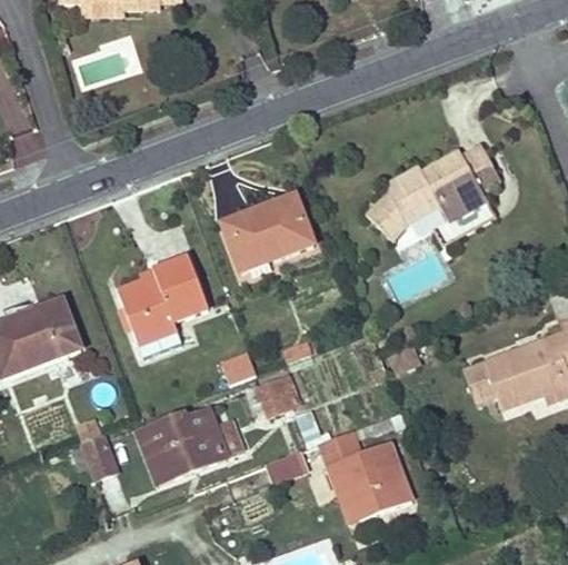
[(123,0),(81,1),(81,16),(123,16),(123,8),(123,0)]
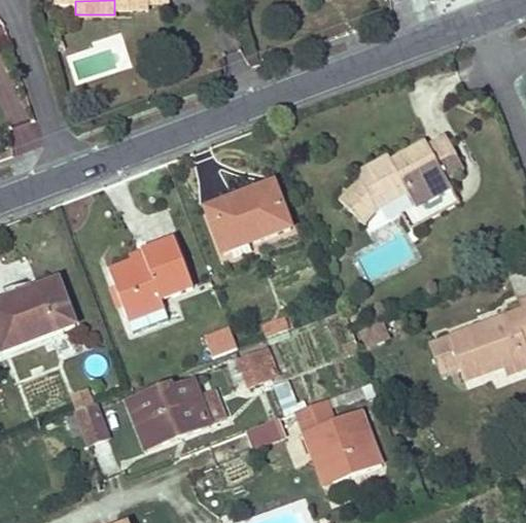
[(360,178),(340,199),(363,219),(376,207),(407,190),(414,206),(451,186),(445,176),(464,166),(445,133),(426,143),(424,139),(390,158),(388,153),(356,171),(360,178)]
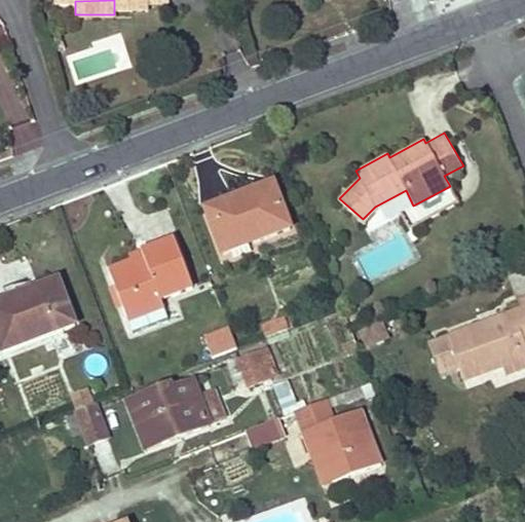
[(202,200),(204,208),(244,193),(245,198),(258,193),(253,181),(202,200)]
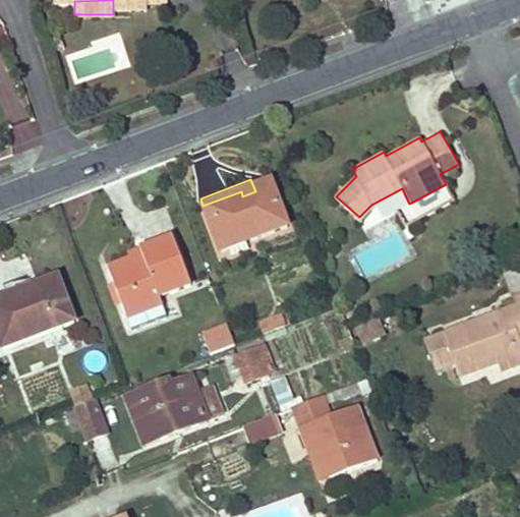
[(241,191),(203,206),(219,248),(287,223),(272,185),(255,191),(242,196),(241,191)]
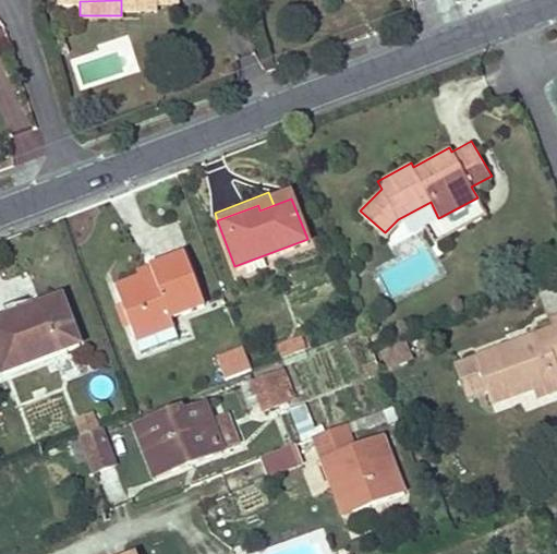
[(153,276),(142,279),(116,289),(134,338),(173,324),(170,315),(203,303),(184,253),(149,267),(153,276)]
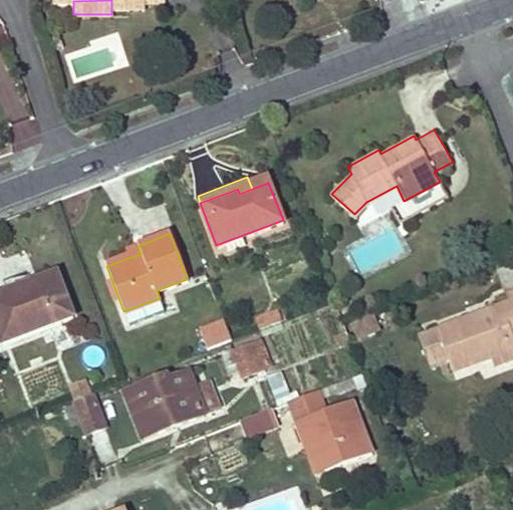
[(138,246),(127,249),(131,257),(141,254),(138,246)]
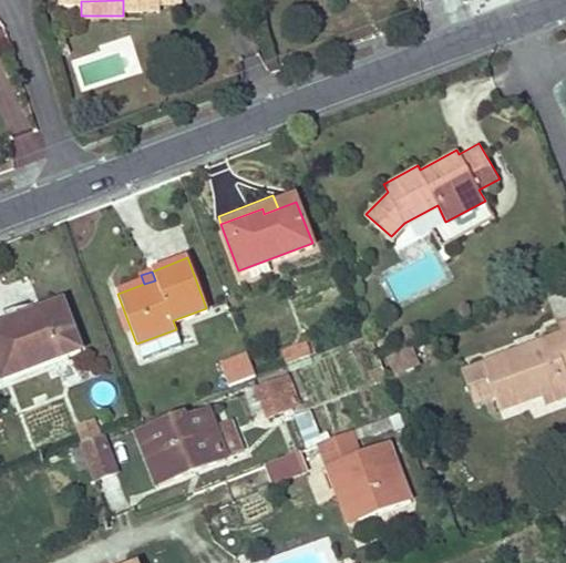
[(62,302),(0,324),(0,370),(2,378),(80,348),(62,302)]
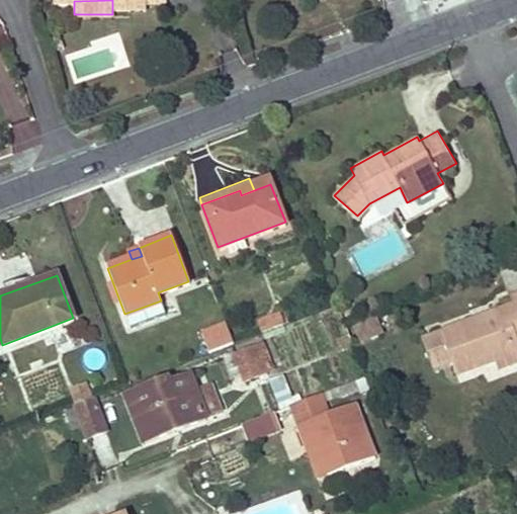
[(475,317),(421,338),(427,356),(447,349),(450,359),(455,372),(493,358),(496,366),(516,358),(516,291),(508,295),(511,304),(493,311),(495,316),(477,322),(475,317)]
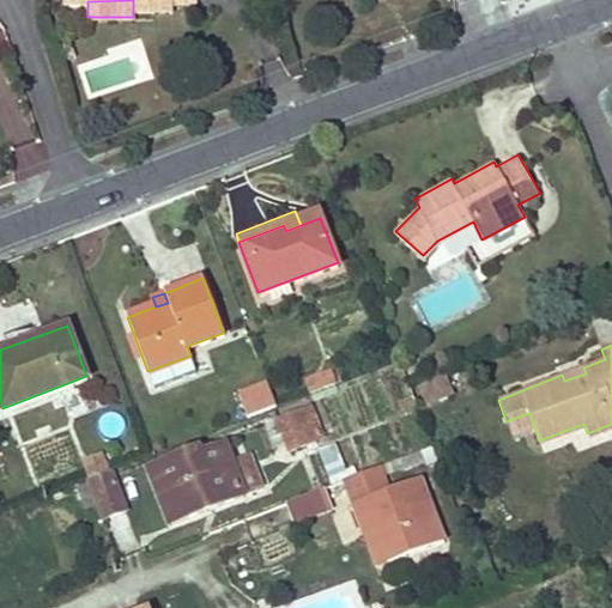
[(304,376),(310,391),(335,382),(329,366),(304,376)]
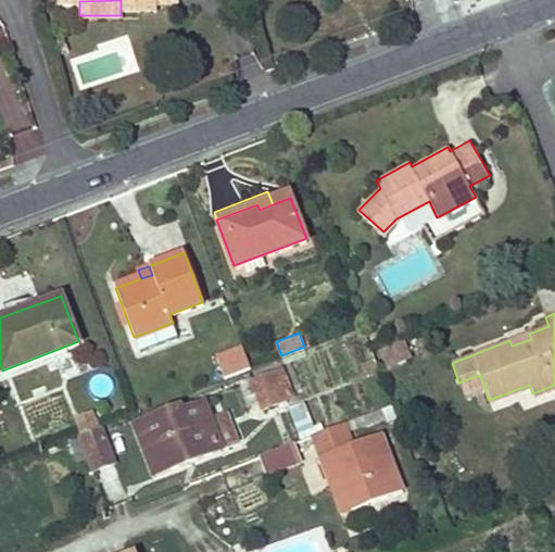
[(529,334),(509,340),(512,346),(531,339),(529,334)]
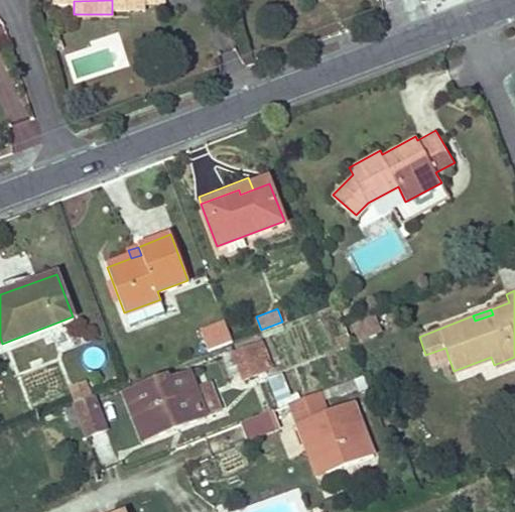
[(224,321),(203,330),(209,349),(232,341),(224,321)]
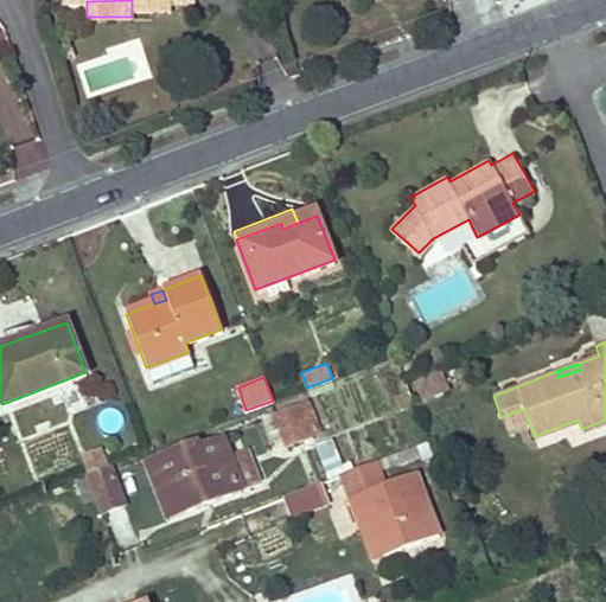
[(305,401),(291,405),(298,424),(312,418),(305,401)]
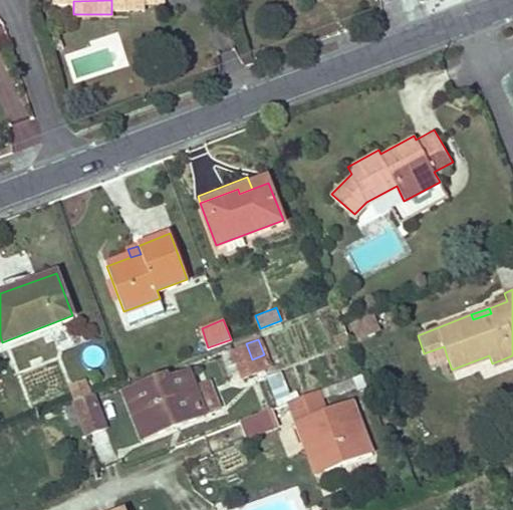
[(252,359),(246,343),(231,348),(241,374),(267,364),(264,354),(252,359)]
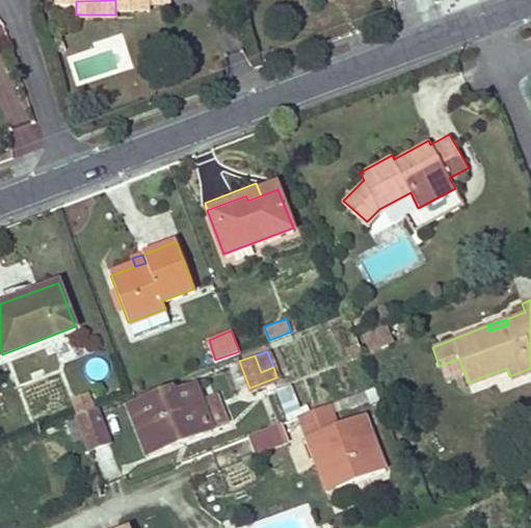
[(459,359),(439,366),(443,376),(462,369),(459,359)]
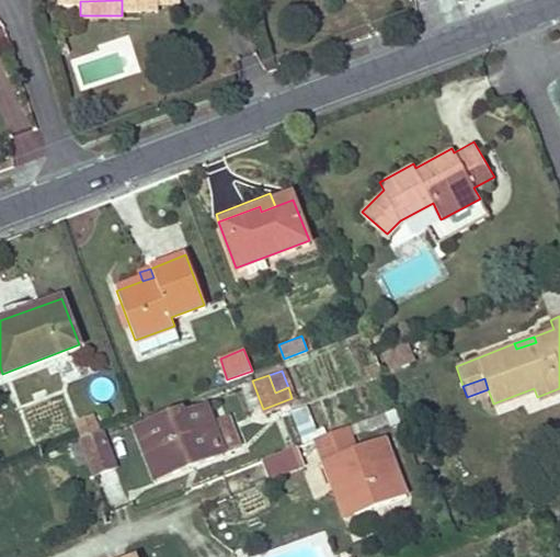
[(299,431),(315,425),(307,404),(292,409),(299,431)]
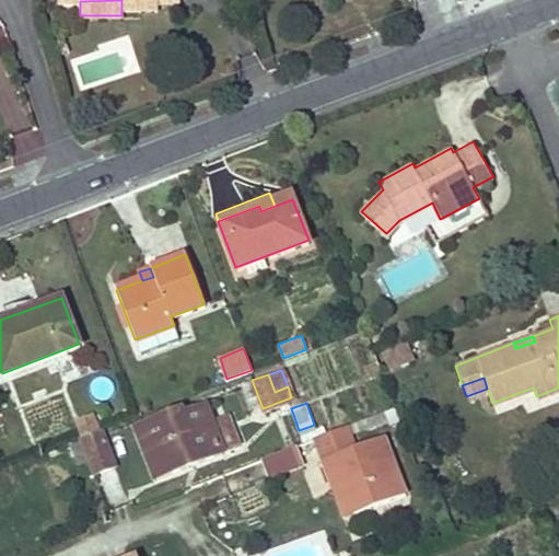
[(164,419),(161,413),(132,424),(153,476),(220,451),(209,421),(204,405),(182,413),(164,419)]
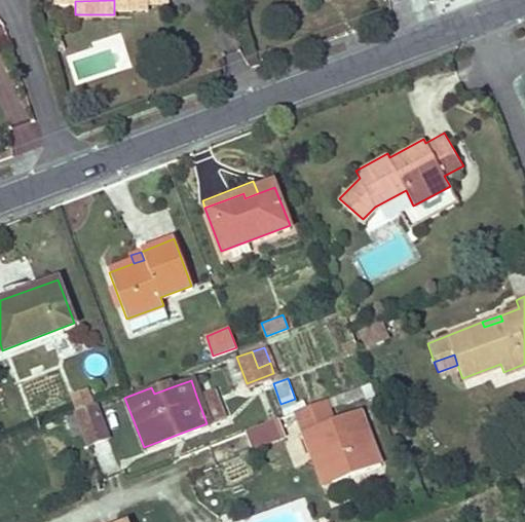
[(167,381),(151,387),(154,394),(171,387),(167,381)]
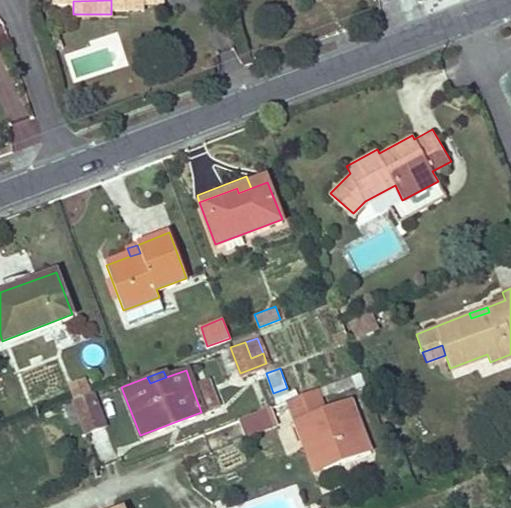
[(68,383),(73,397),(89,391),(84,377),(68,383)]
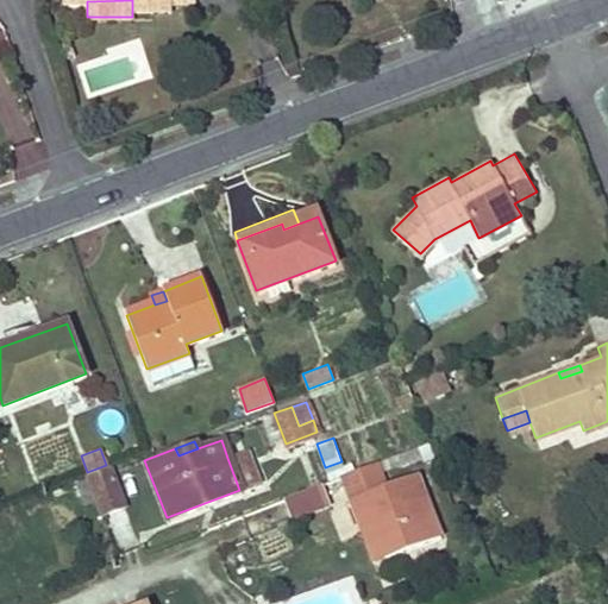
[(227,458),(239,490),(258,483),(245,451),(227,458)]
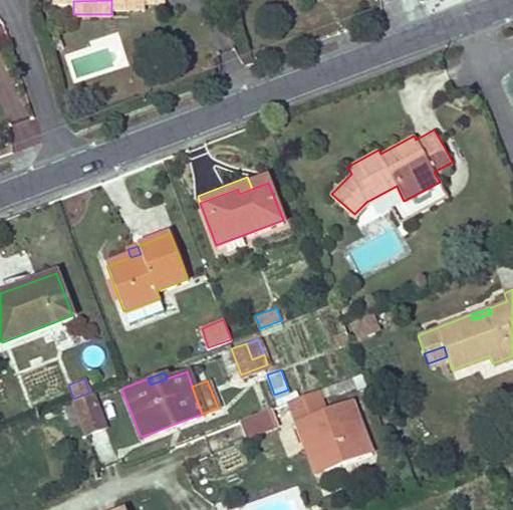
[(317,389),(287,400),(294,421),(304,418),(323,469),(370,452),(350,399),(324,409),(317,389)]
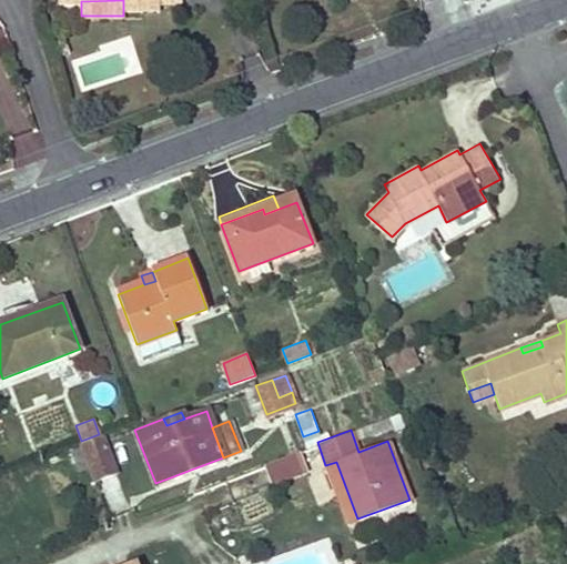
[(81,441),(80,442),(93,477),(114,470),(100,434),(99,434),(81,441)]
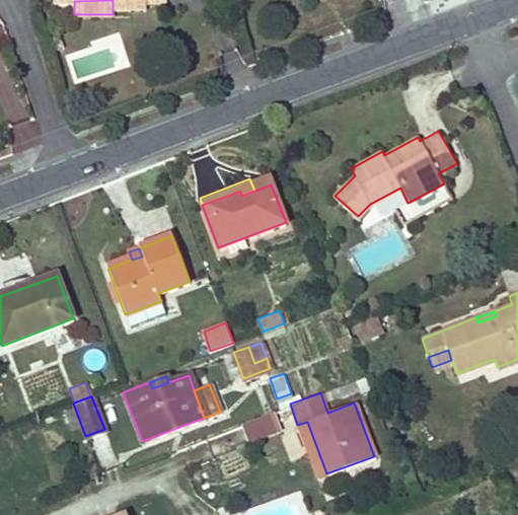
[(274,410),(241,422),(248,441),(281,429),(274,410)]
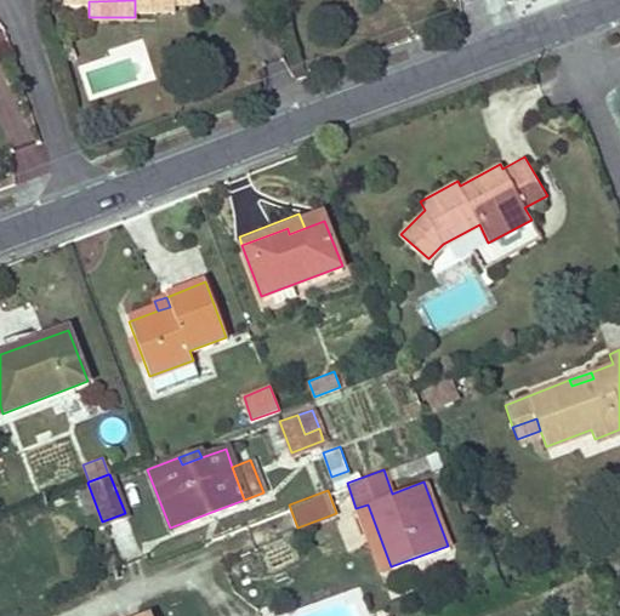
[(368,505),(356,508),(379,571),(391,566),(368,505)]
